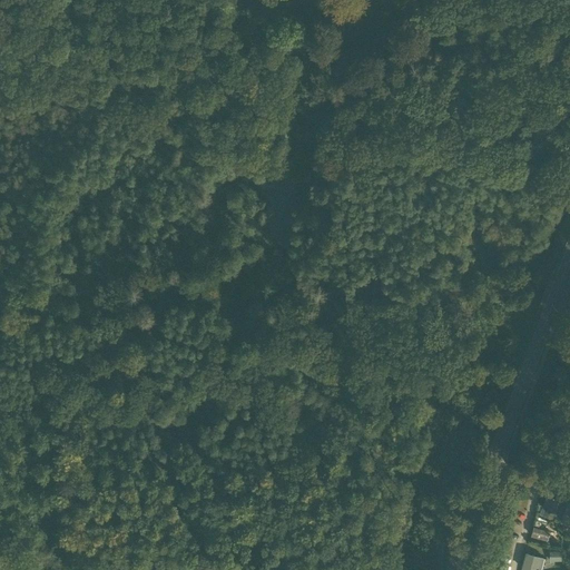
[(552,520),(560,500),(547,494),(538,513),(552,520)]
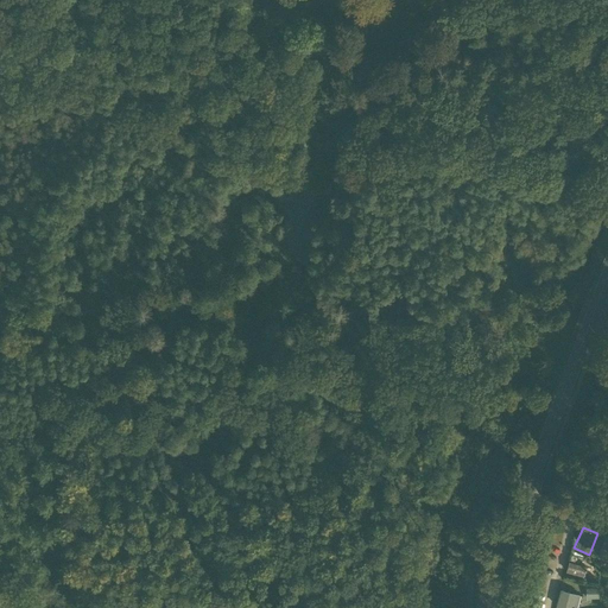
[(597,557),(607,559),(607,536),(606,534),(597,557)]
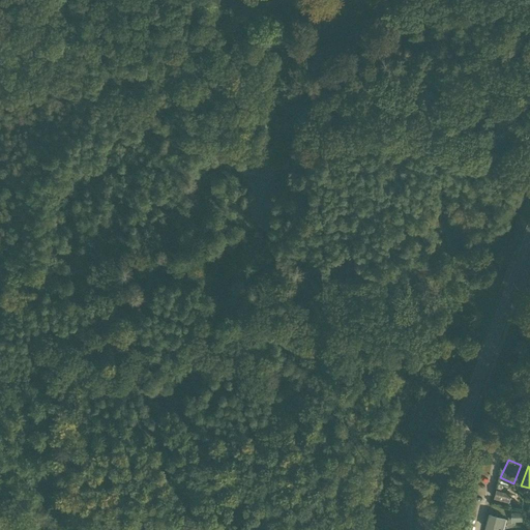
[(493,498),(508,503),(511,494),(496,489),(493,498)]
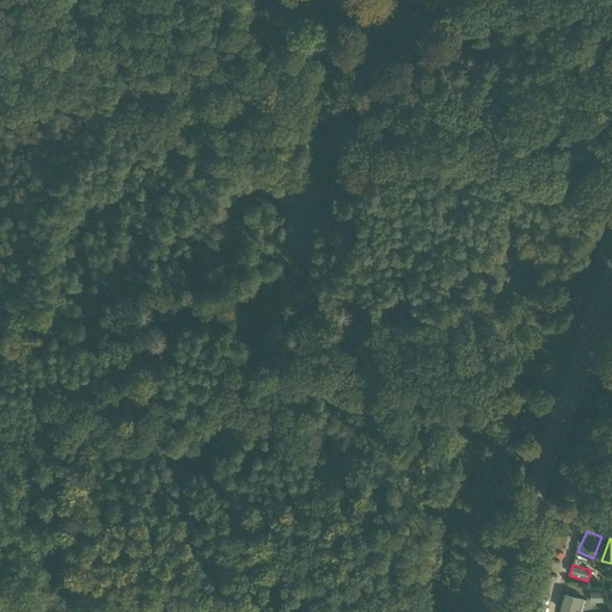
[(591,601),(603,601),(603,591),(591,592),(591,601)]
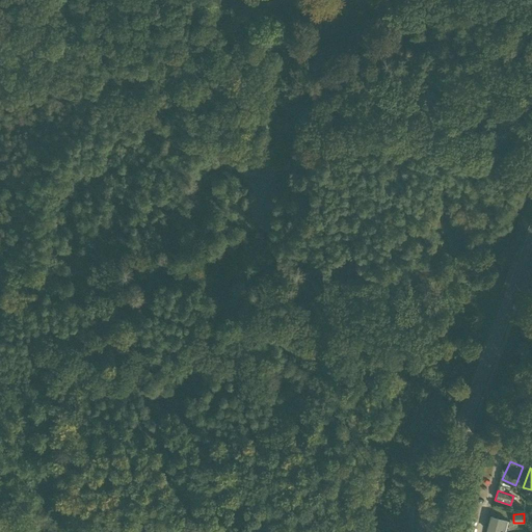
[(489,515),(486,531),(505,531),(507,519),(489,515)]
